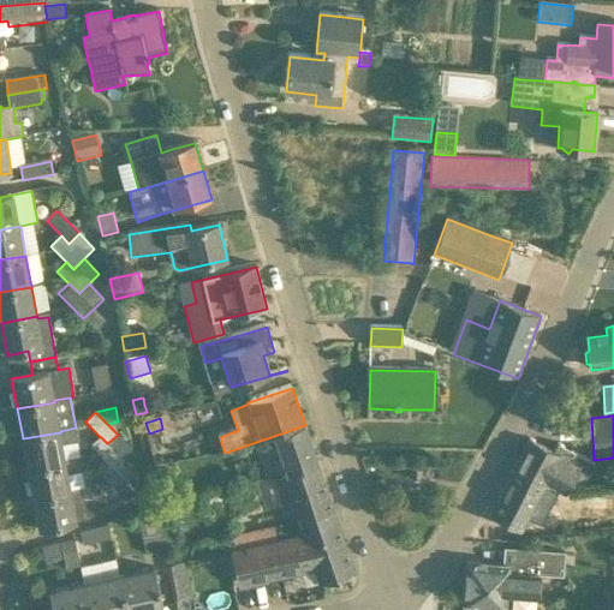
[(278,446),(286,472),(287,474),(320,466),(305,425),(274,436),(278,446)]
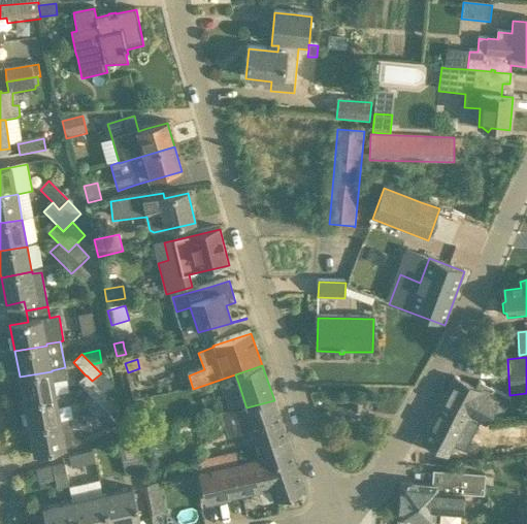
[(25,402),(57,396),(55,383),(67,380),(65,367),(52,370),(52,371),(20,377),(25,402)]
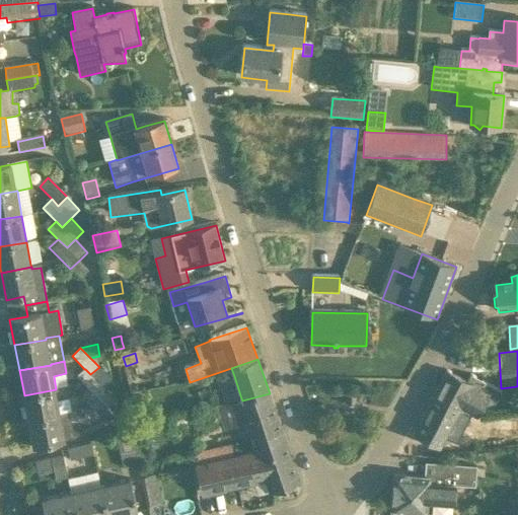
[(89,390),(92,393),(100,385),(90,374),(85,369),(84,369),(76,377),(89,390)]
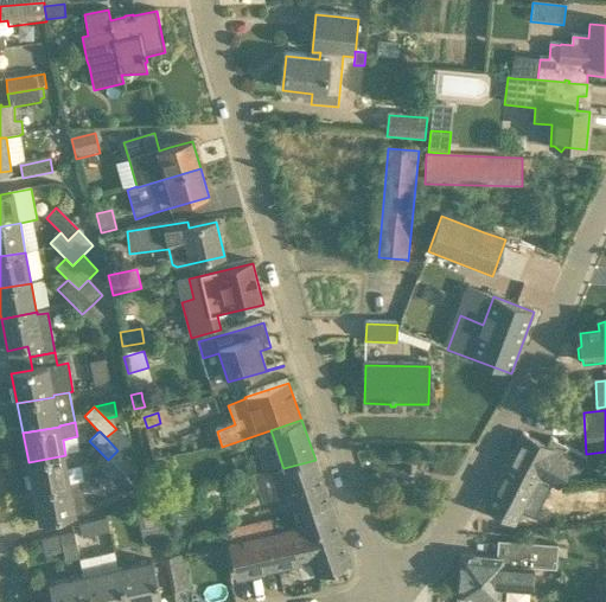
[(587,460),(552,441),(548,448),(523,435),(508,465),(537,480),(538,479),(553,485),(552,486),(559,490),(565,478),(575,480),(587,460)]
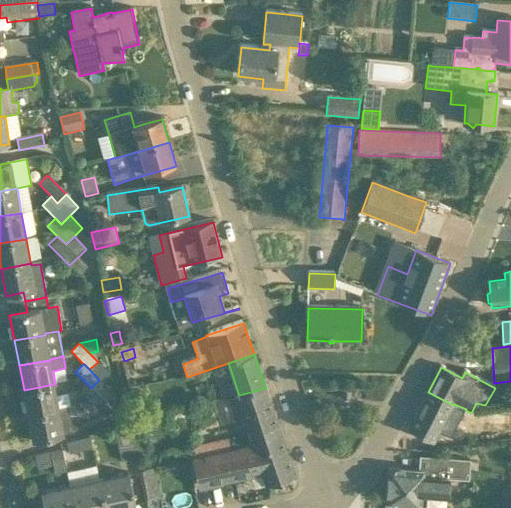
[(28,415),(60,409),(58,395),(70,393),(68,382),(55,384),(24,390),(28,415)]
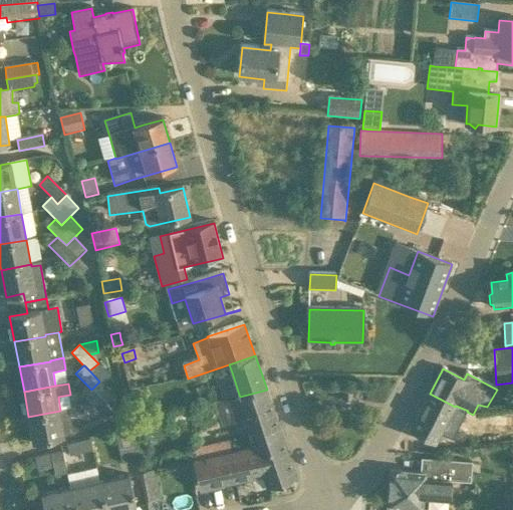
[(91,390),(88,387),(80,395),(97,414),(106,406),(91,390)]
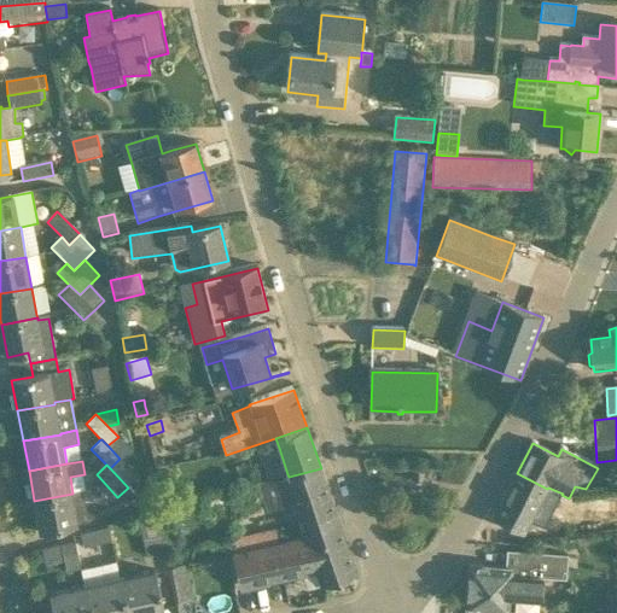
[(339,521),(321,468),(289,477),(283,479),(257,486),(268,515),(291,507),(302,536),(339,521)]
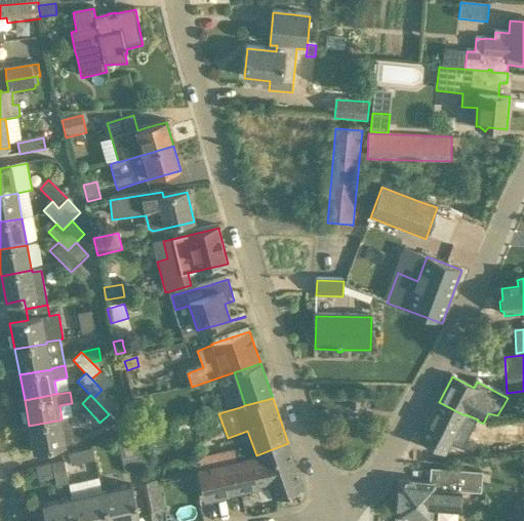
[(351,400),(351,410),(360,411),(361,400),(351,400)]
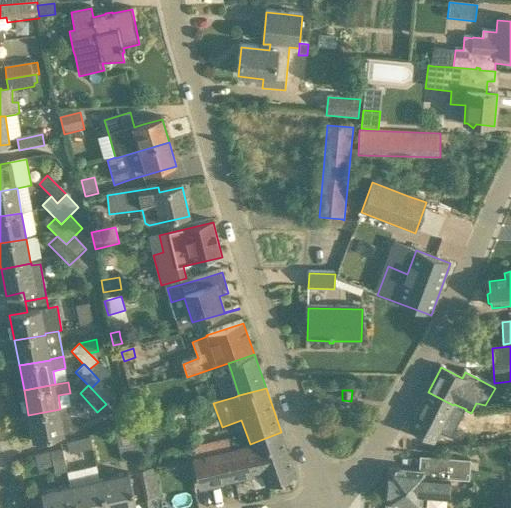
[(409,430),(435,443),(446,422),(456,427),(465,410),(466,409),(454,404),(453,405),(428,392),(409,430)]
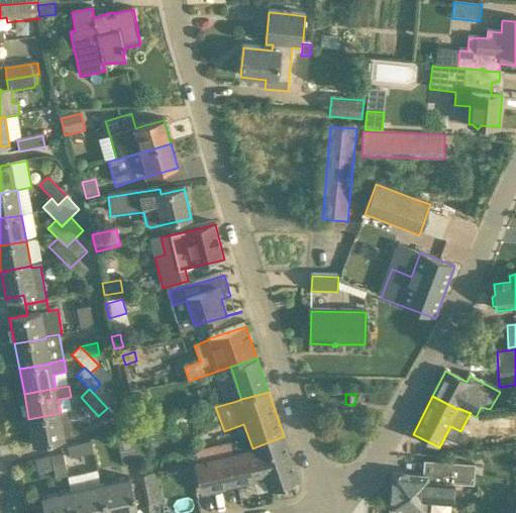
[(150,405),(138,410),(142,422),(156,416),(150,405)]
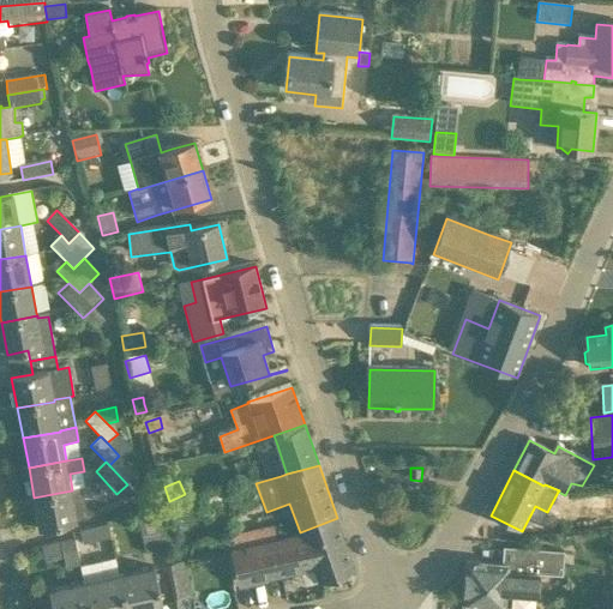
[(72,490),(34,498),(40,529),(89,519),(83,488),(72,490)]
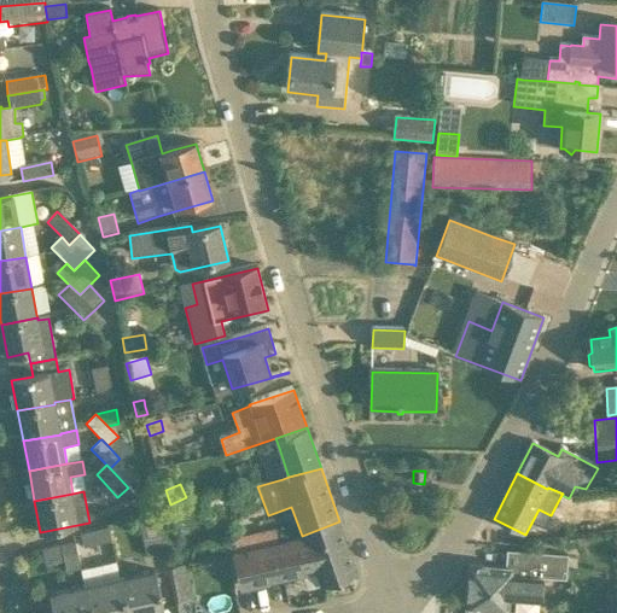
[(616,505),(589,503),(588,518),(616,519),(616,505)]
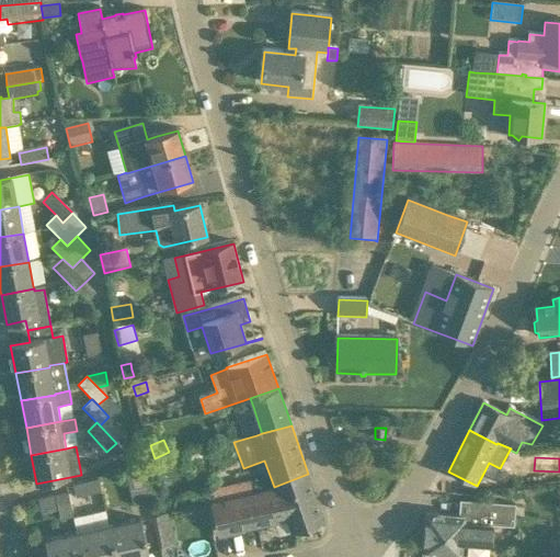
[(179,472),(176,462),(162,466),(164,476),(179,472)]
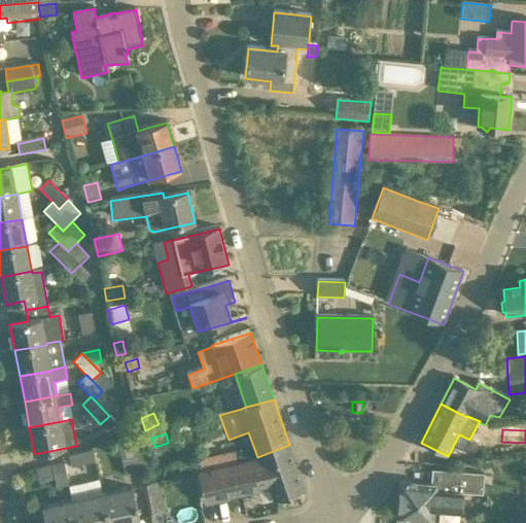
[(132,440),(118,442),(123,462),(135,460),(132,440)]
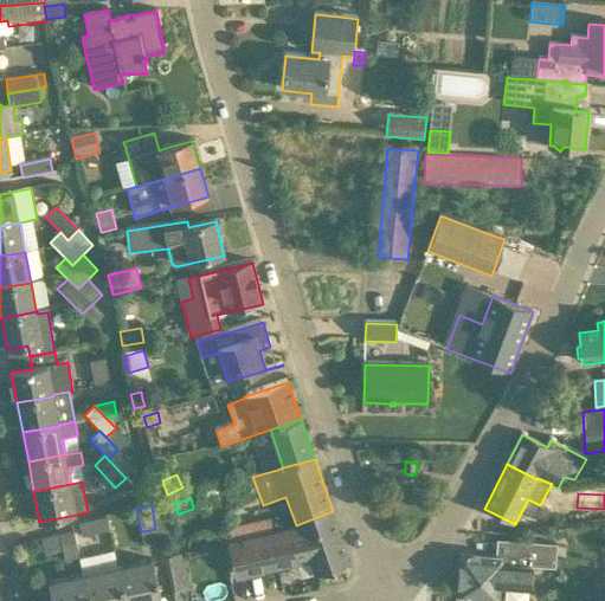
[(314,577),(351,564),(333,511),(296,525),(296,528),(274,532),(274,534),(230,543),(239,583),(265,577),(264,575),(296,568),(309,564),(314,577)]
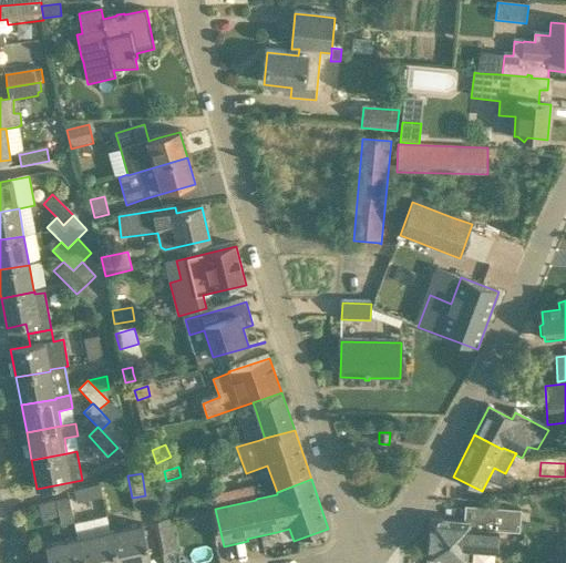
[(102,499),(100,487),(74,493),(76,504),(102,499)]
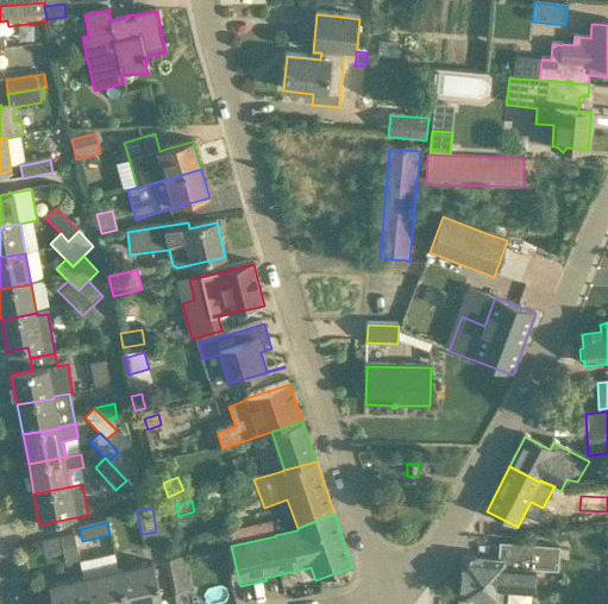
[(227,533),(231,546),(275,536),(275,535),(271,522),(227,533)]
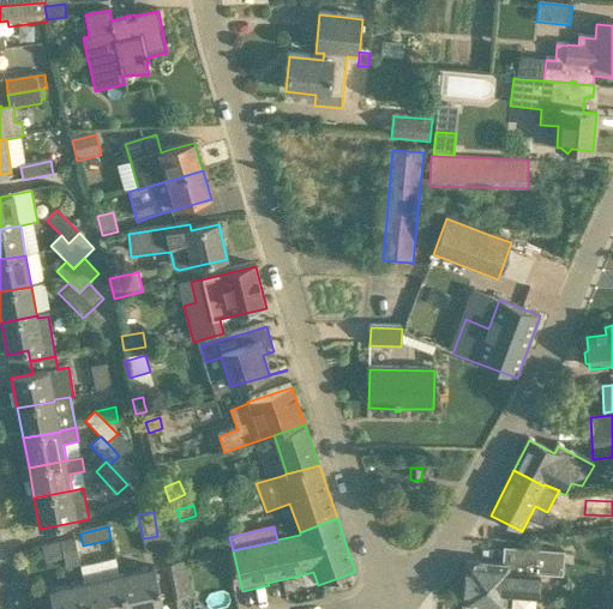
[(74,541),(60,543),(66,570),(80,566),(74,541)]
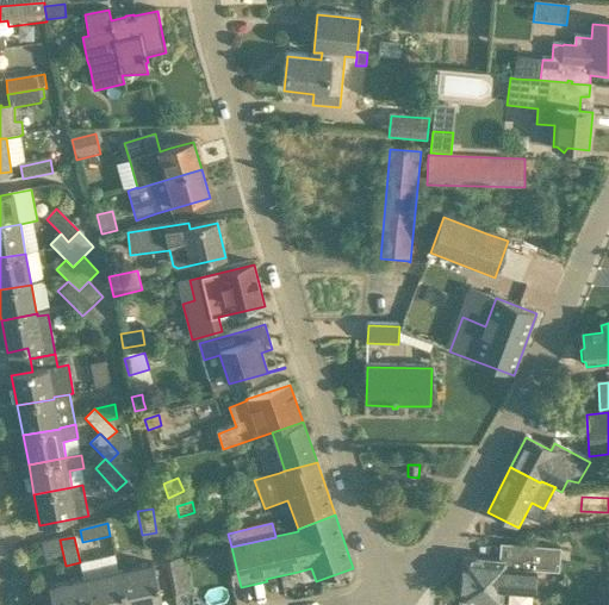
[(460,602),(484,604),(502,604),(503,591),(533,593),(535,572),(559,574),(561,550),(501,544),(499,562),(464,559),(460,602)]
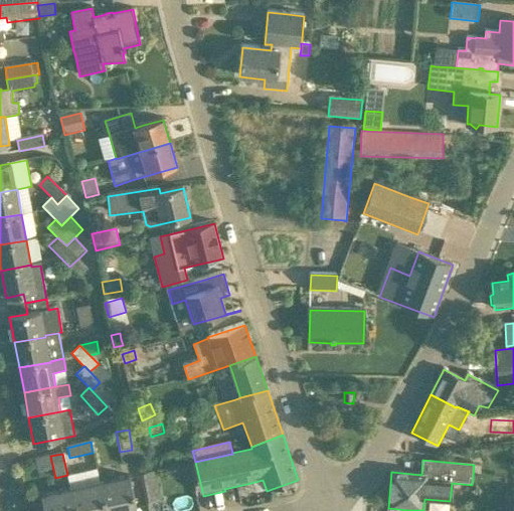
[(159,483),(157,473),(141,476),(143,486),(159,483)]
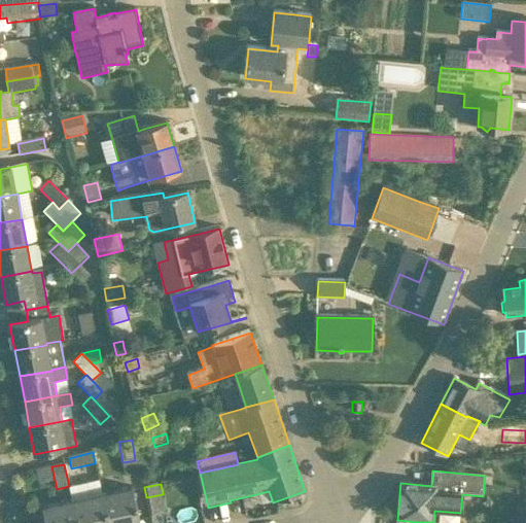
[(140,522),(136,502),(133,489),(104,495),(109,522),(140,522)]
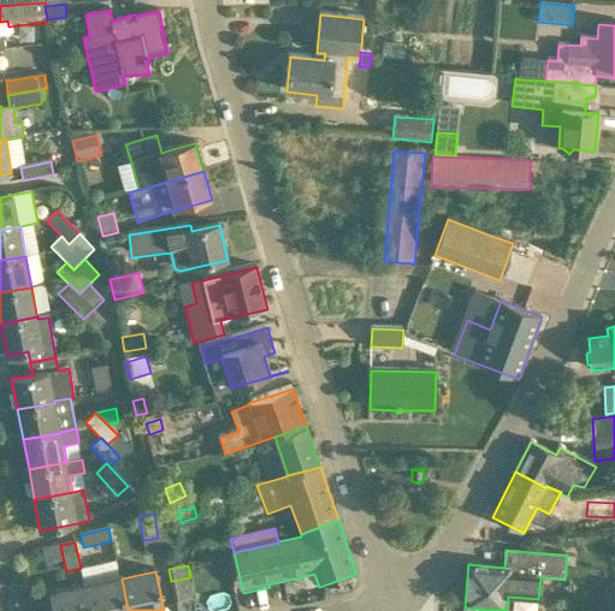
[(128,610),(122,579),(84,587),(89,610),(128,610)]
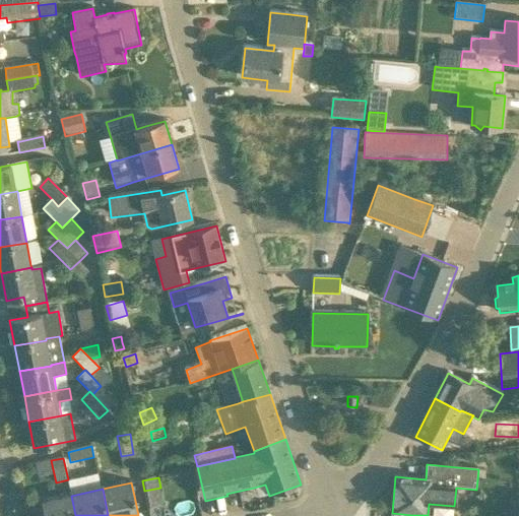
[(75,515),(71,496),(42,502),(45,515),(75,515)]
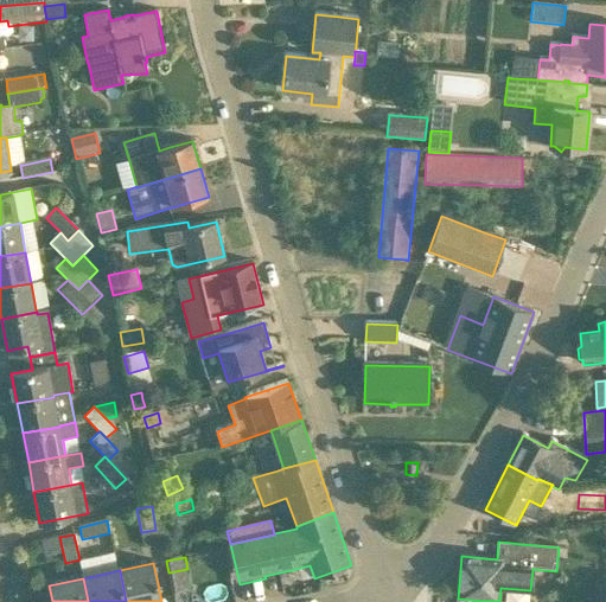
[(605,590),(600,591),(594,593),(595,601),(605,601),(605,590)]
